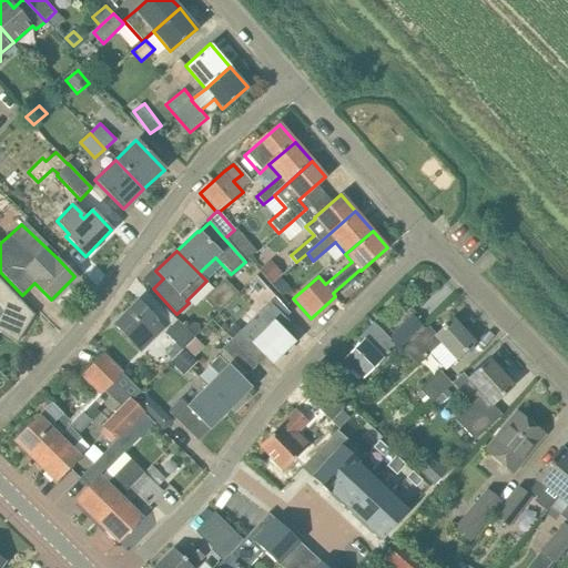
[(279,276),(282,274),(269,261),(260,270),(271,283),(279,276)]
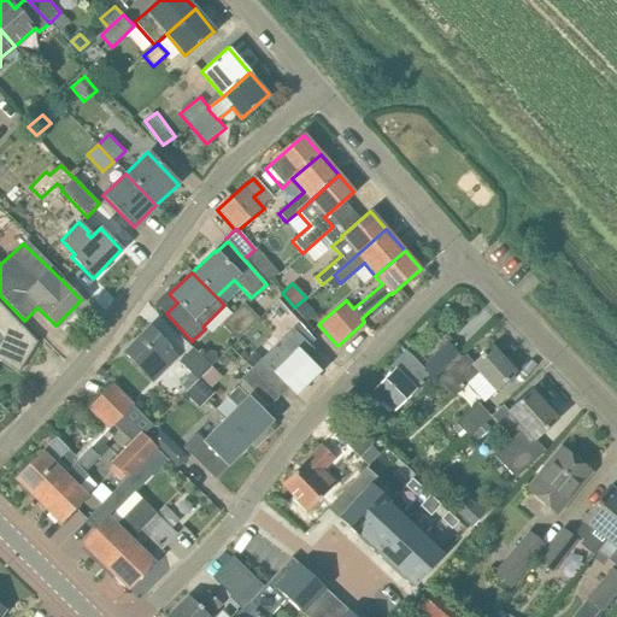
[(316,315),(303,300),(294,307),(293,309),(306,323),(316,315)]
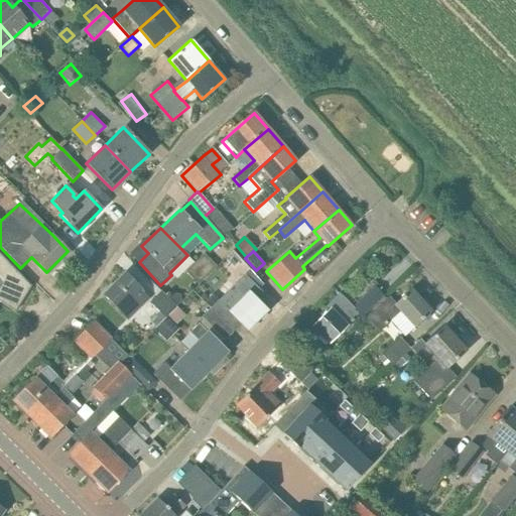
[(204,253),(195,262),(208,276),(217,267),(204,253)]
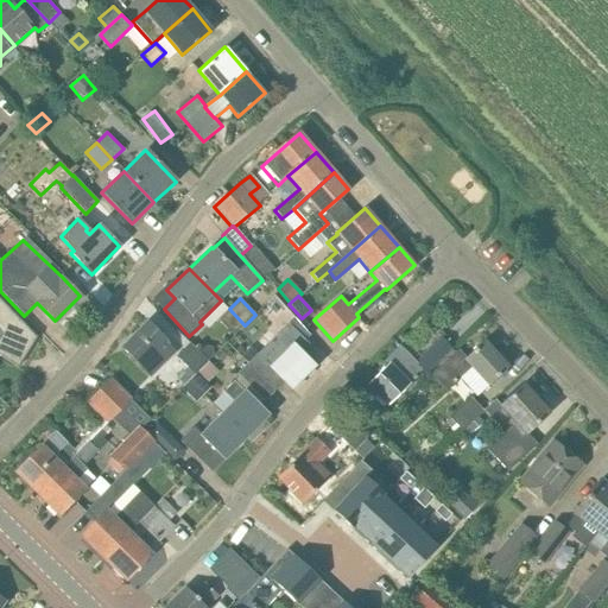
[(0,299),(0,355),(18,367),(37,337),(0,299)]
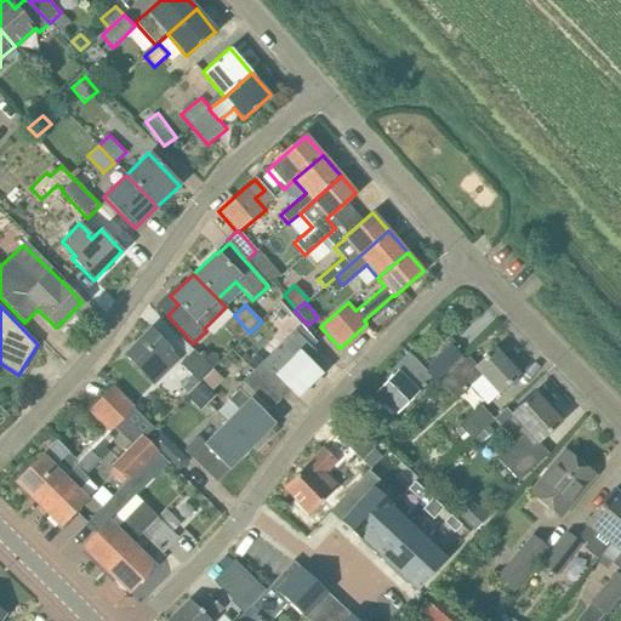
[(239,343),(250,332),(234,315),(222,328),(239,343)]
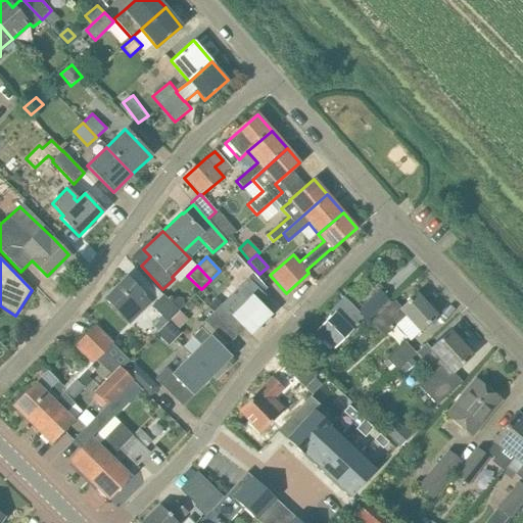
[(140,312),(149,302),(141,294),(142,293),(127,278),(105,299),(129,323),(140,312)]
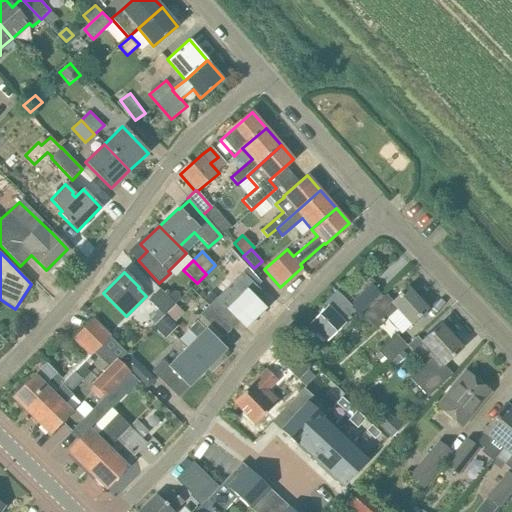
[(203,300),(208,305),(232,329),(240,321),(245,327),(265,307),(256,299),(263,292),(242,272),(231,282),(216,298),(210,292),(203,300)]
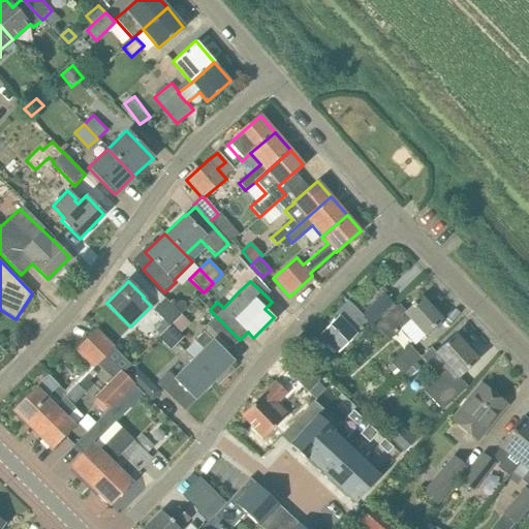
[(358,335),(356,333),(367,322),(370,325),(393,303),(382,292),(362,314),(349,301),(333,316),(336,319),(320,334),(338,352),(358,335)]
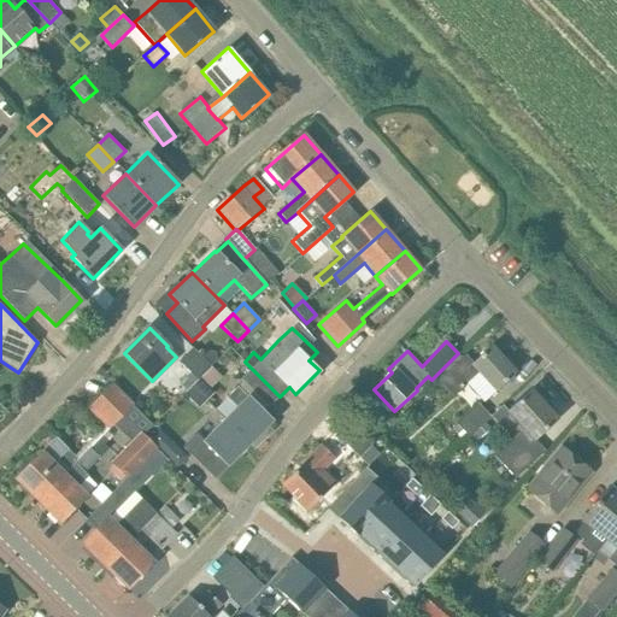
[(465,356),(436,381),(452,398),(480,372),(494,389),(513,372),(491,346),(472,362),(465,356)]
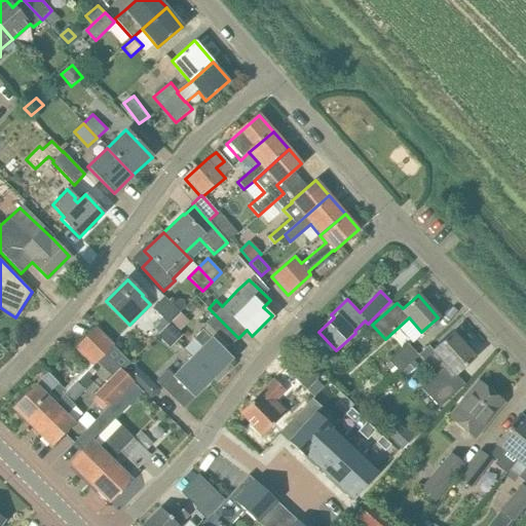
[(151,308),(167,325),(179,313),(162,297),(151,308)]
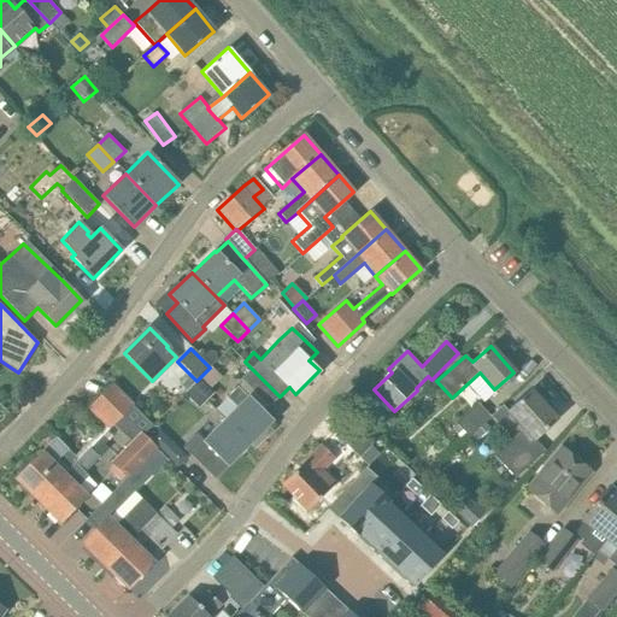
[(251,368),(240,380),(269,407),(280,397),(251,368)]
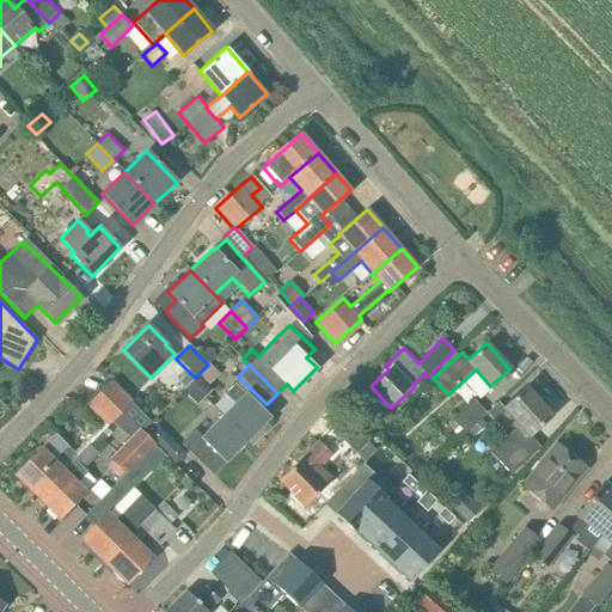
[(204,397),(213,390),(199,375),(190,383),(204,397)]
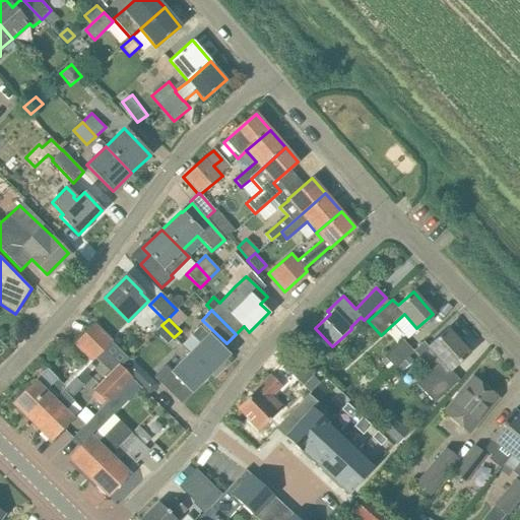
[(90,362),(111,340),(92,323),(72,344),(90,362)]
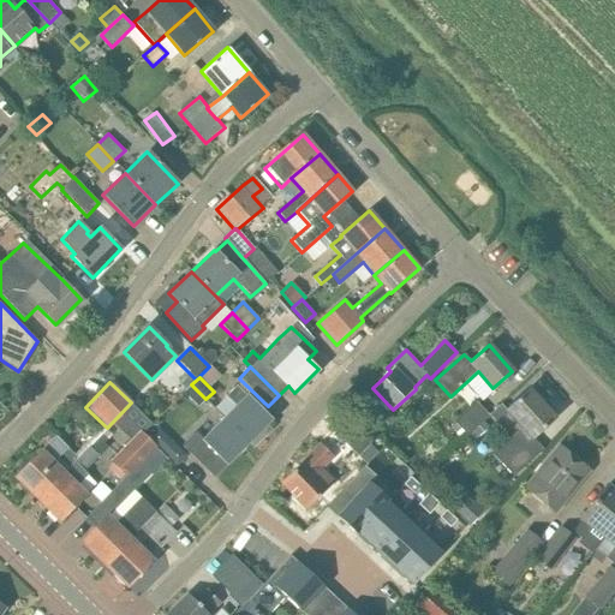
[(191,384),(183,393),(198,407),(206,399),(191,384)]
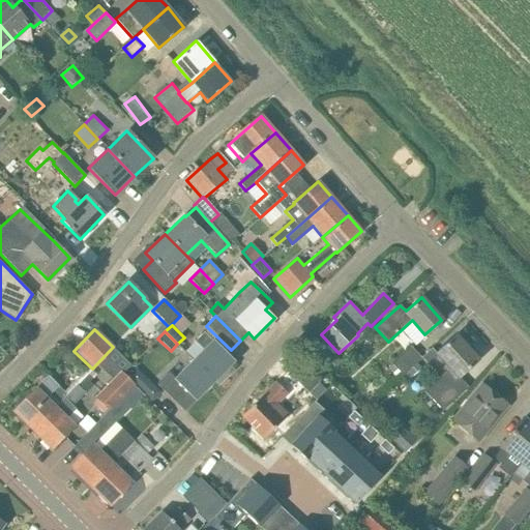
[(193,360),(214,381),(218,385),(233,371),(229,366),(234,362),(212,341),(203,331),(193,342),(202,351),(193,360)]
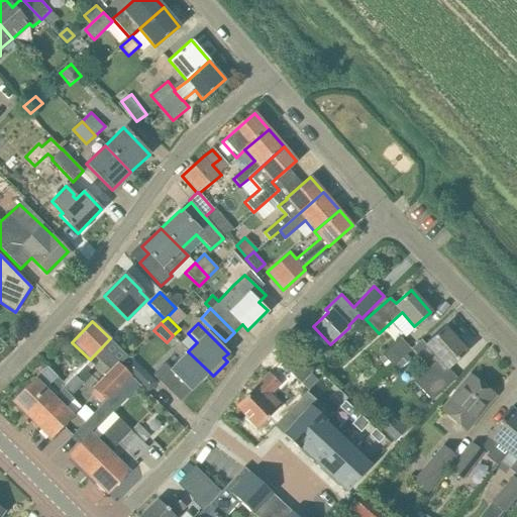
[(421,339),(411,349),(429,369),(415,382),(433,401),(457,378),(447,368),(467,350),(444,326),(425,344),(421,339)]
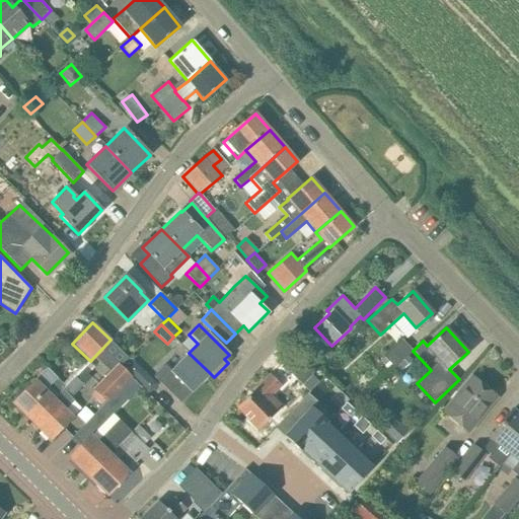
[(382,356),(394,368),(409,355),(413,351),(401,339),(382,356)]
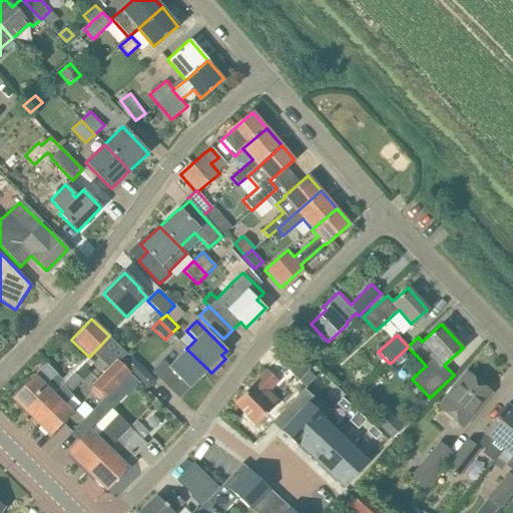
[(186,349),(168,367),(162,361),(151,372),(177,399),(188,389),(207,369),(186,349)]
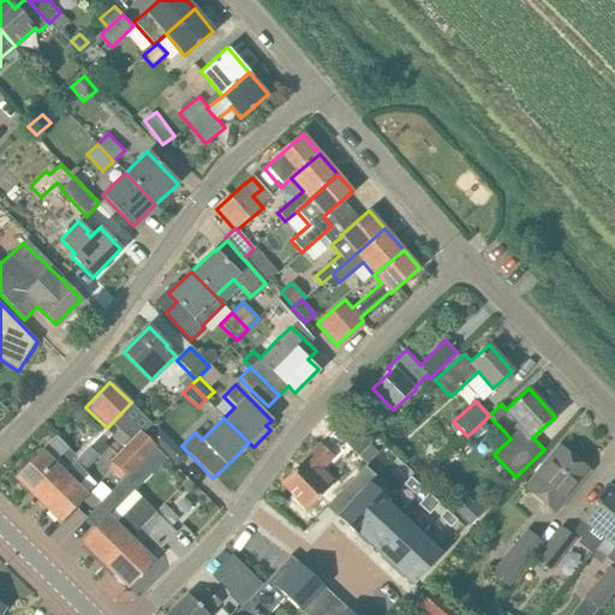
[(365,465),(378,453),(370,445),(344,419),(333,431),(358,457),(365,465)]
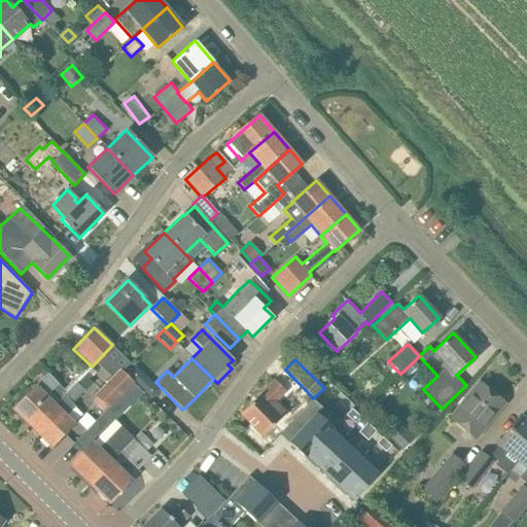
[(106,408),(107,410),(133,383),(119,370),(94,396),(95,397),(92,400),(102,411),(106,408)]
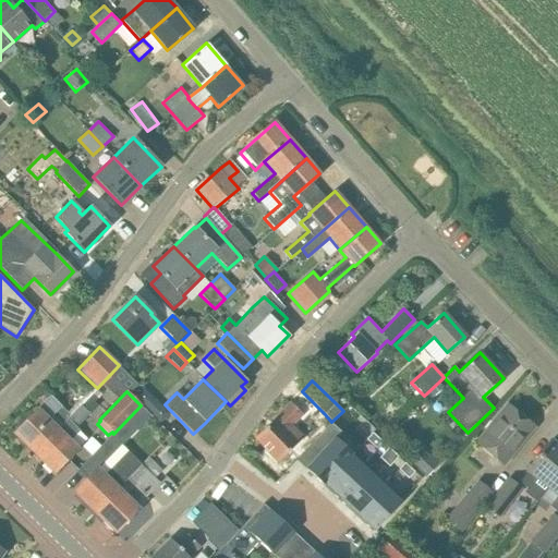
[(13,433),(34,453),(58,429),(70,416),(49,396),(13,433)]
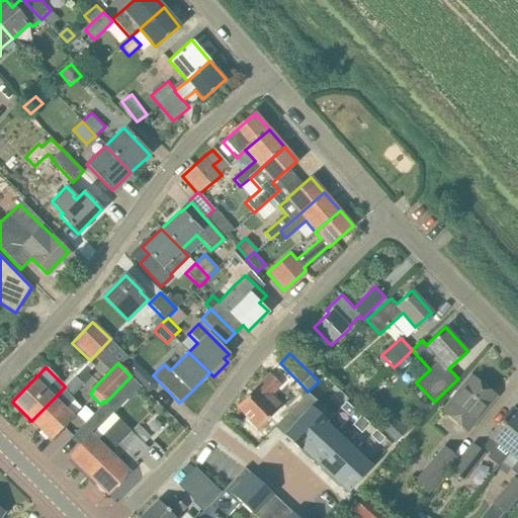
[(81,369),(65,386),(54,399),(31,421),(52,440),(74,418),(65,410),(74,401),(70,397),(89,377),(81,369)]
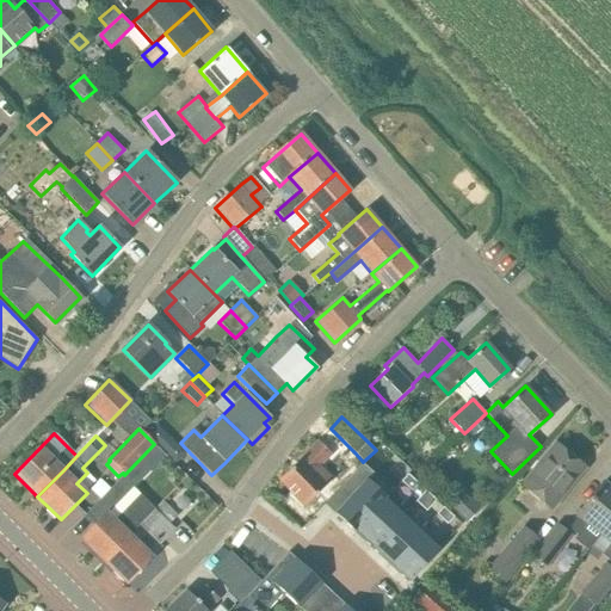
[(174,464),(185,454),(170,438),(160,448),(174,464)]
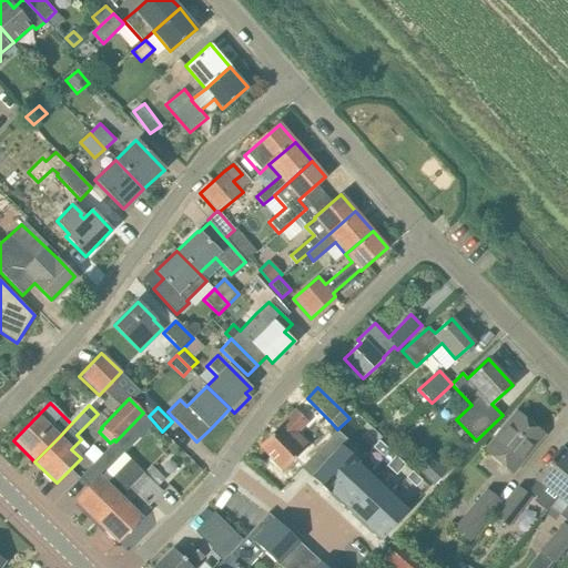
[(308,445),(297,434),(308,422),(296,408),(259,445),(284,469),(308,445)]
